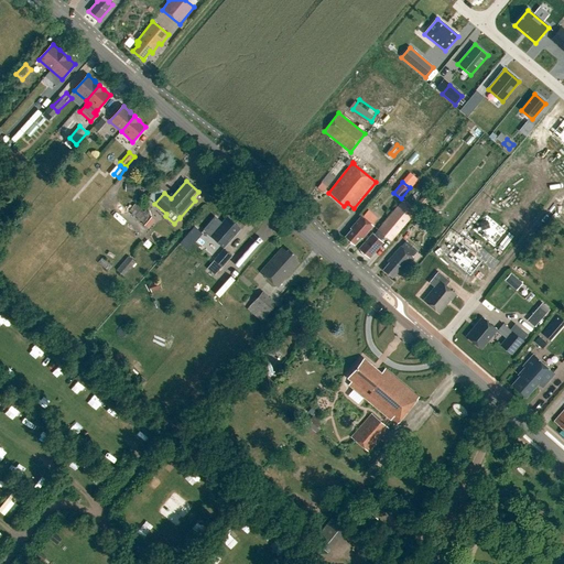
[(372,234),(359,249),(369,258),(382,242),(380,240),(384,236),(391,241),(416,210),(403,199),(378,230),(375,235),(372,234)]
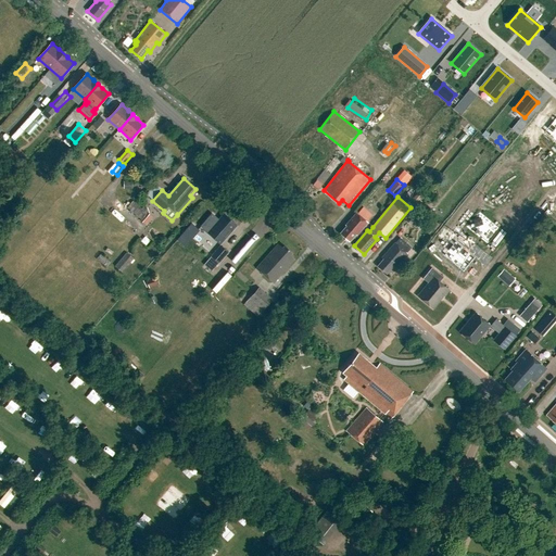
[(127,207),(143,222),(149,215),(133,202),(127,207)]
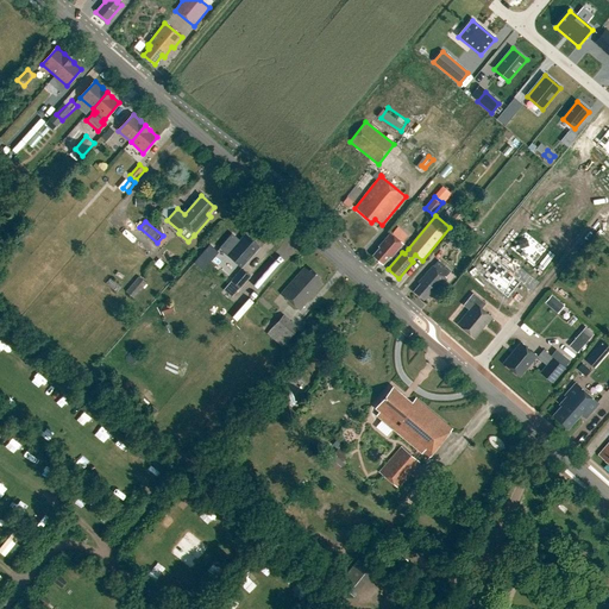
[(450,246),(462,233),(456,228),(444,242),(450,246)]
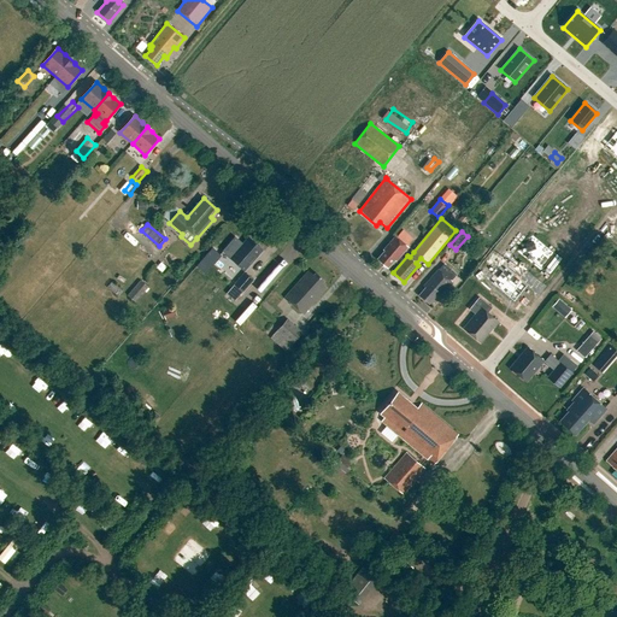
[(536,234),(524,248),(545,266),(557,252),(536,234)]
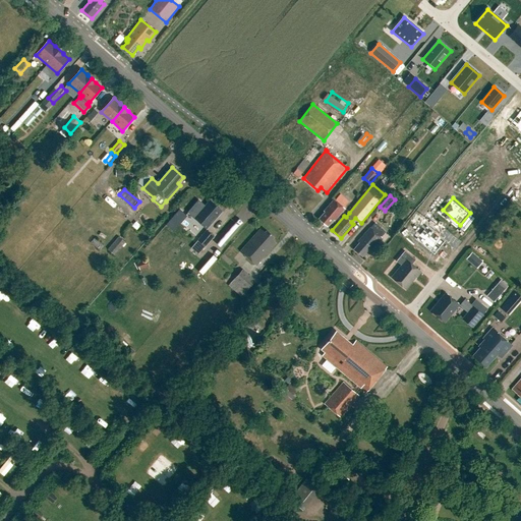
[(324,212),(325,213),(320,219),(328,226),(333,220),(334,221),(345,209),(334,199),(324,212)]
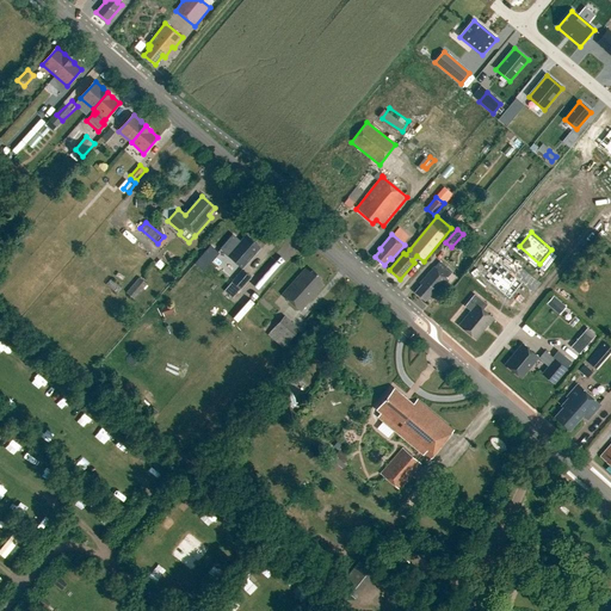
[(233,235),(221,250),(228,255),(242,269),(260,248),(246,235),(241,241),(233,235)]
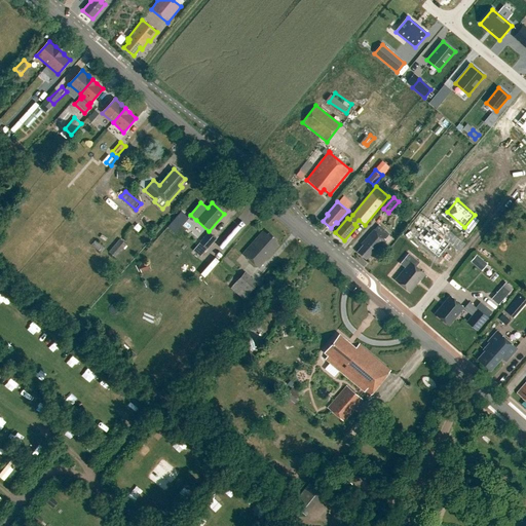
[(363,246),(358,252),(366,259),(371,253),(373,254),(385,240),(385,239),(389,234),(378,225),(374,230),(362,243),(363,246)]
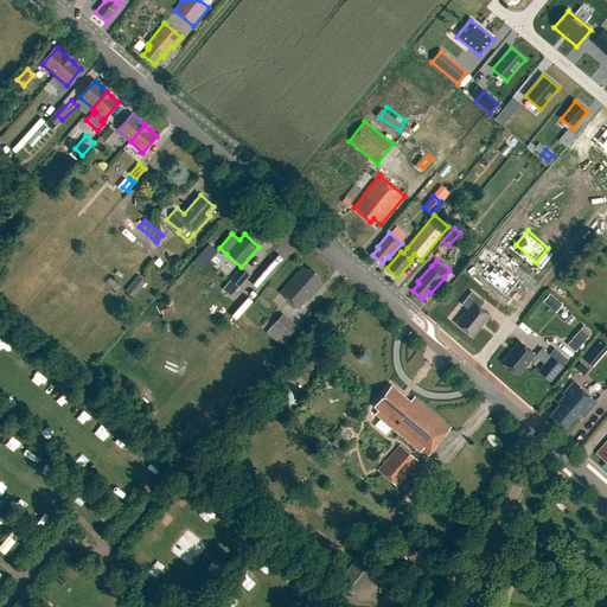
[(500,262),(489,275),(509,293),(519,280),(500,262)]
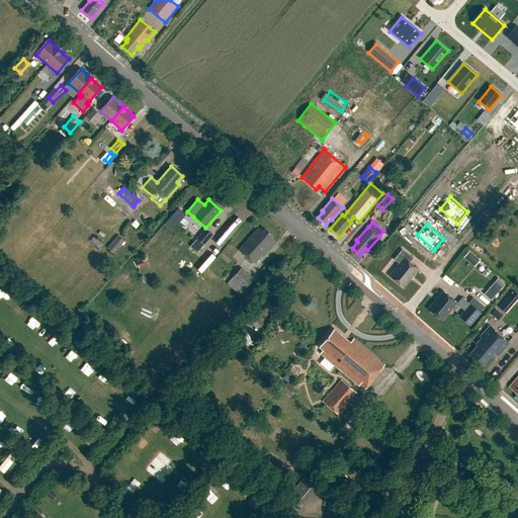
[(259,229),(239,250),(255,264),(274,242),(270,239),(272,236),(265,230),(263,232),(259,229)]
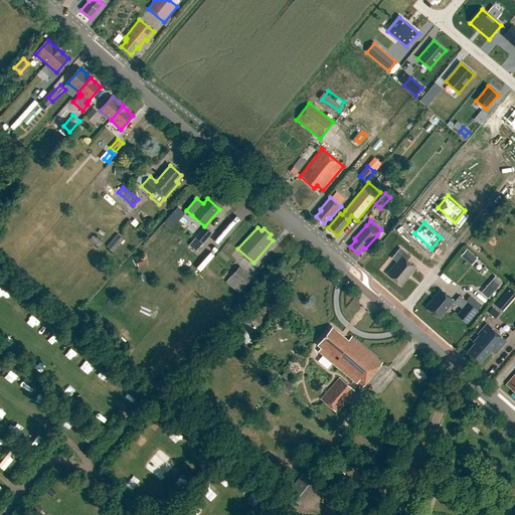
[(196,237),(202,243),(211,234),(204,228),(196,237)]
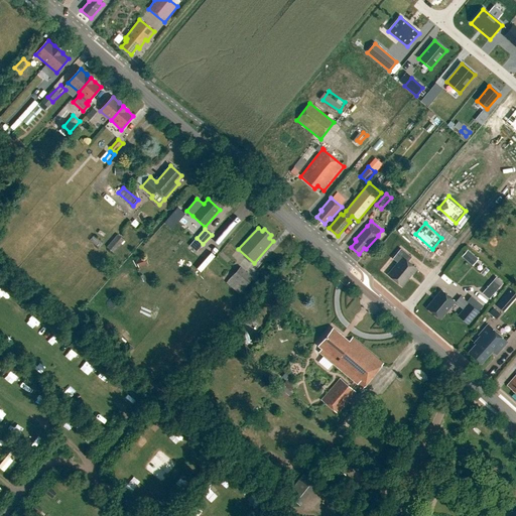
[(118,235),(107,247),(114,254),(125,241),(118,235)]
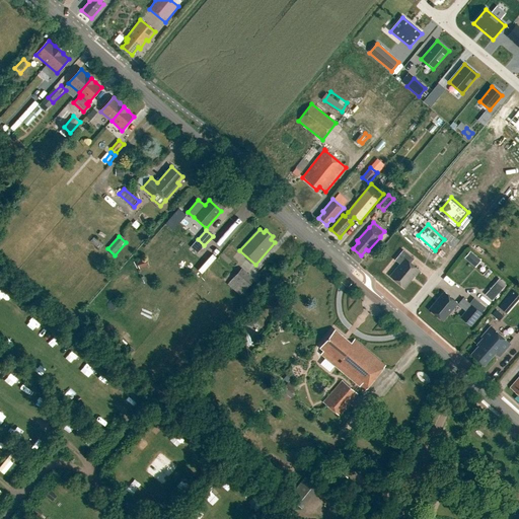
[(402,250),(394,261),(400,266),(390,277),(403,288),(418,271),(410,264),(414,260),(402,250)]
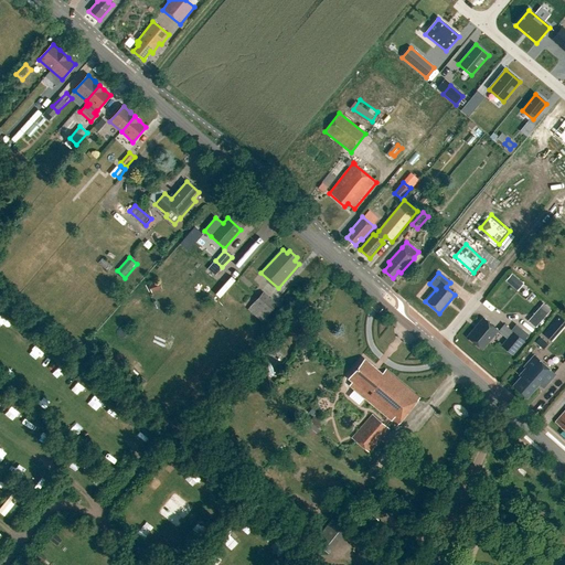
[(523,285),(512,274),(505,281),(518,291),(523,285)]
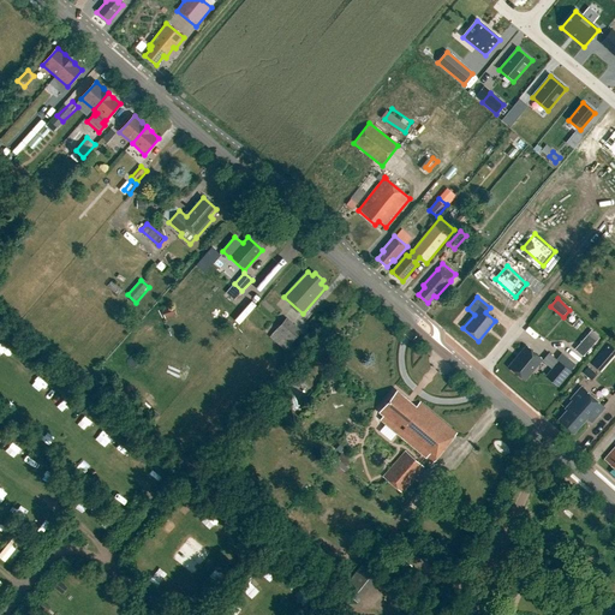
[(302,332),(287,318),(269,338),(285,351),(302,332)]
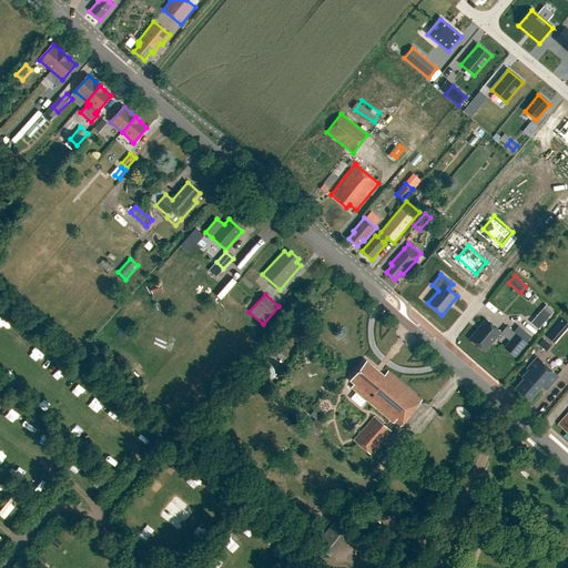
[(288,318),(281,312),(273,321),(281,327),(288,318)]
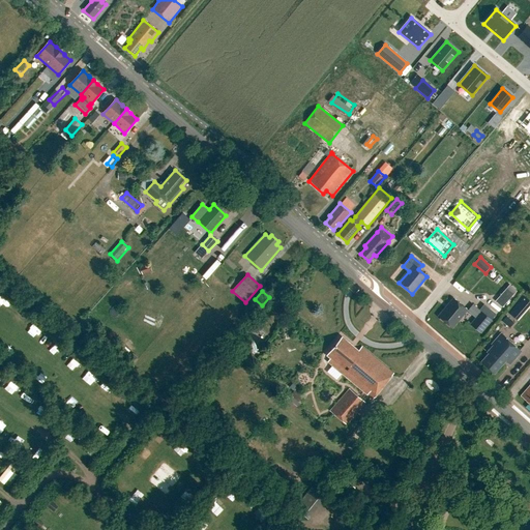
[(529,299),(524,295),(508,313),(518,321),(529,306),(529,299)]
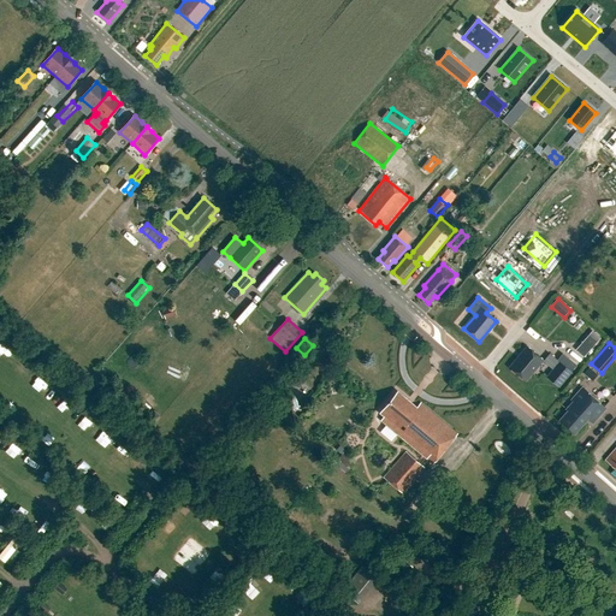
[(527,348),(510,368),(525,381),(543,361),(527,348)]
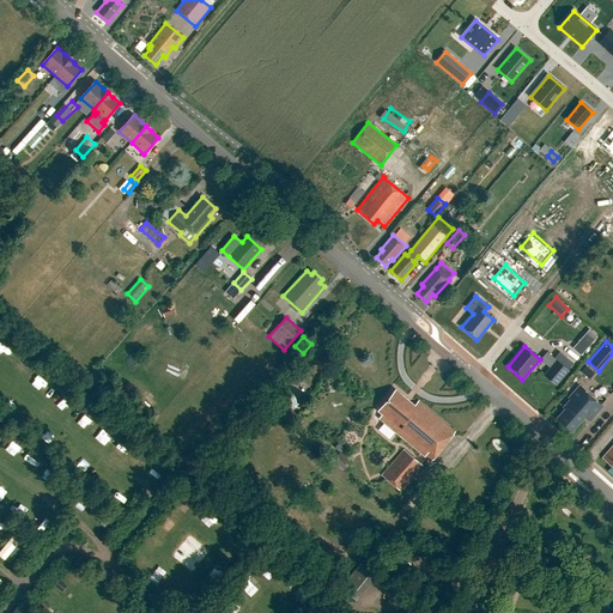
[(557,359),(544,376),(557,387),(570,371),(557,359)]
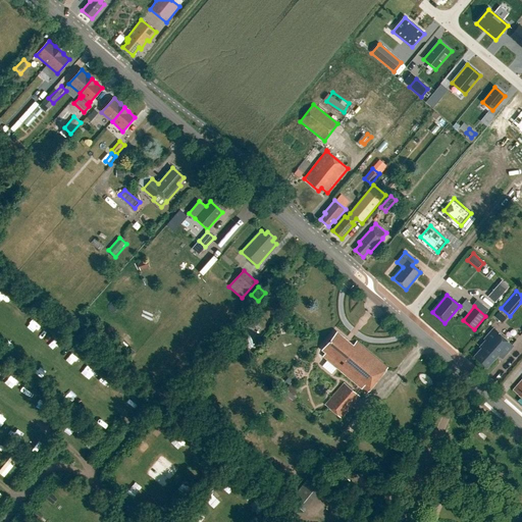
[(144,309),(141,317),(157,324),(161,316),(144,309)]
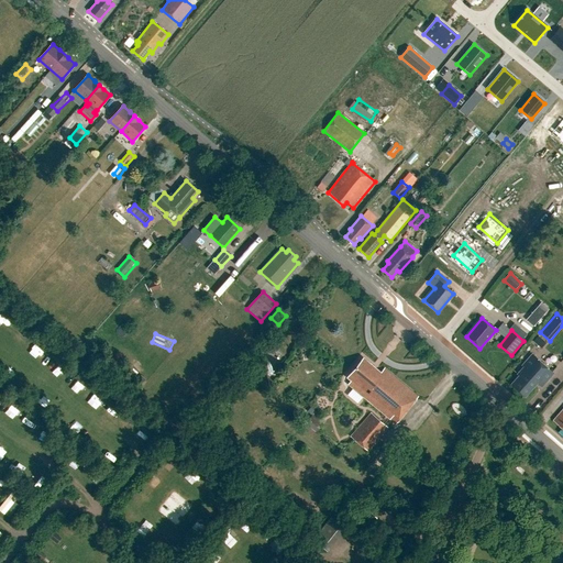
[(522,365),(523,367),(517,375),(519,376),(511,385),(525,397),(537,384),(544,384),(553,374),(532,354),(522,365)]
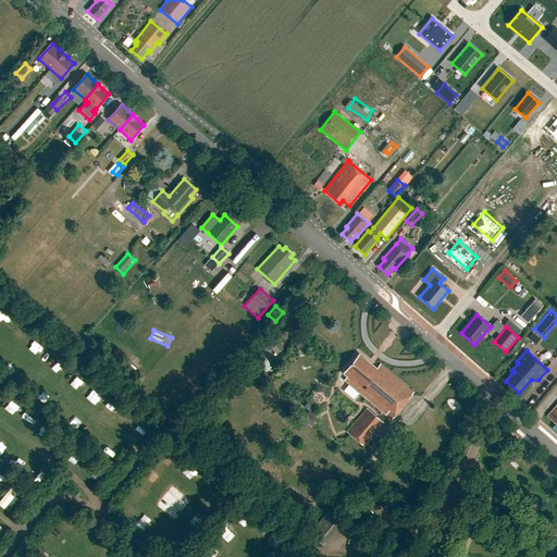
[(385,415),(385,416),(392,421),(413,393),(380,364),(376,369),(359,355),(343,374),(347,378),(344,381),(385,415)]
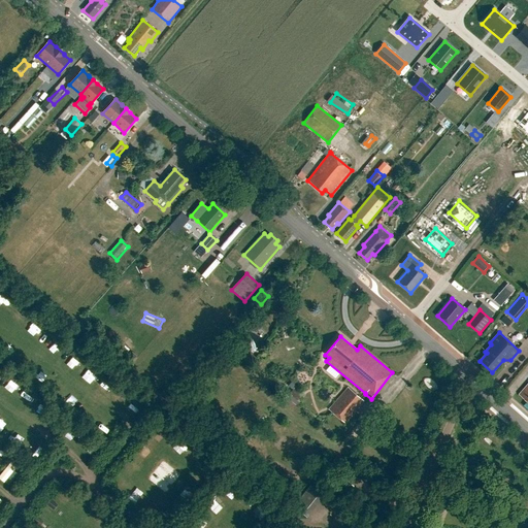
[(69,364),(74,368),(80,362),(75,358),(69,364)]
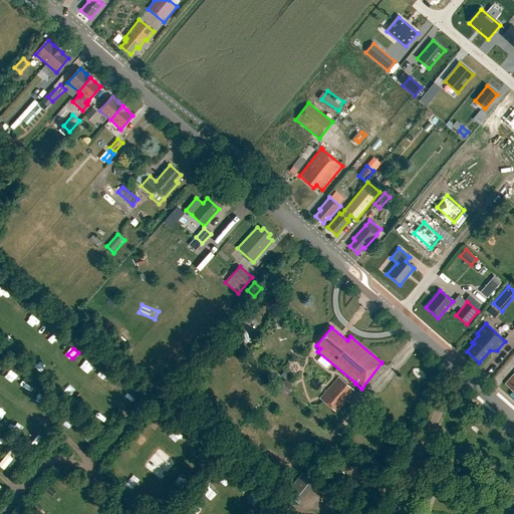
[(513,373),(505,384),(513,393),(513,373)]
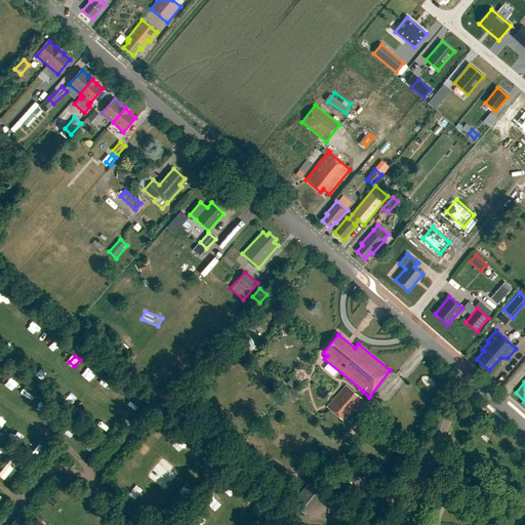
[(287,392),(297,401),(304,393),(293,385),(287,392)]
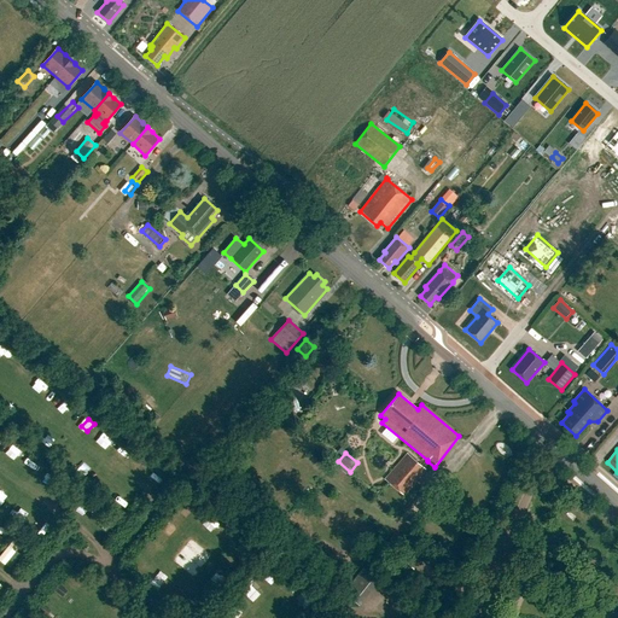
[(420,467),(407,455),(385,479),(404,495),(415,482),(410,478),(420,467)]
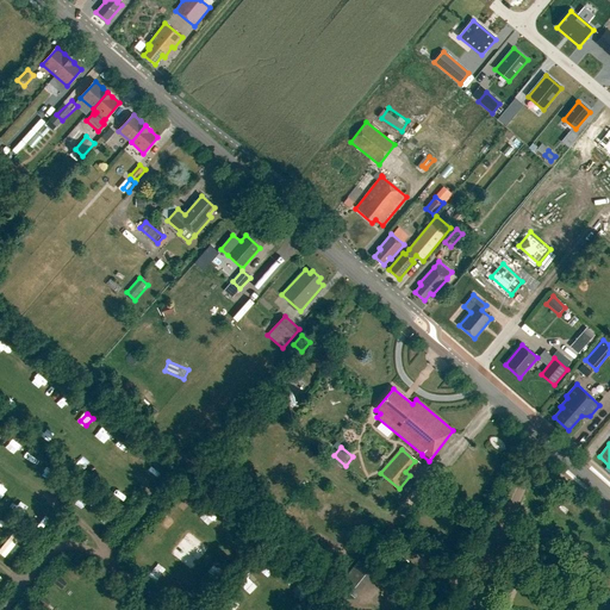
[(360,556),(337,585),(354,598),(377,570),(360,556)]
